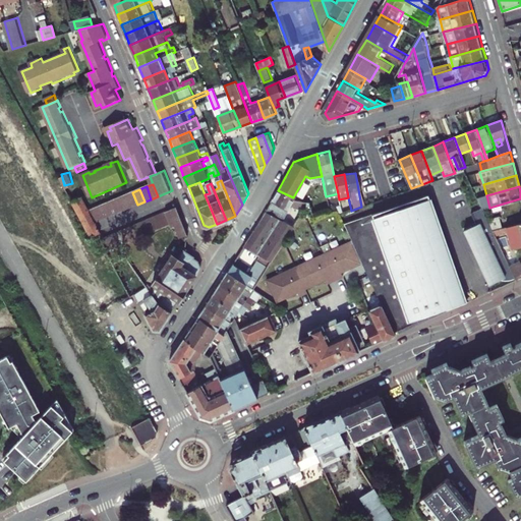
[(293,197),(278,190),(271,201),(286,210),(293,197)]
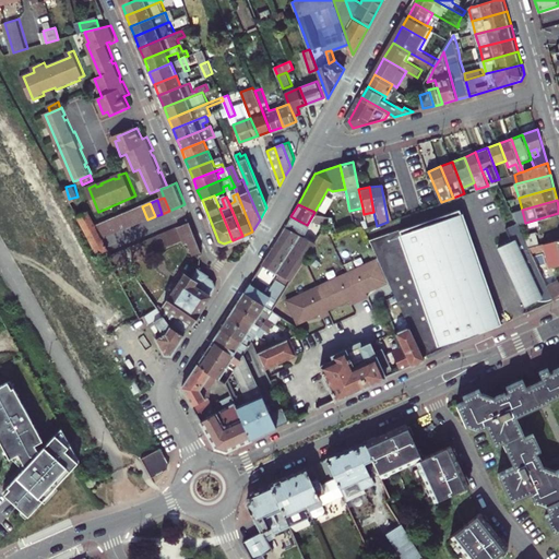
[(142,206),(135,209),(141,223),(147,219),(142,206)]
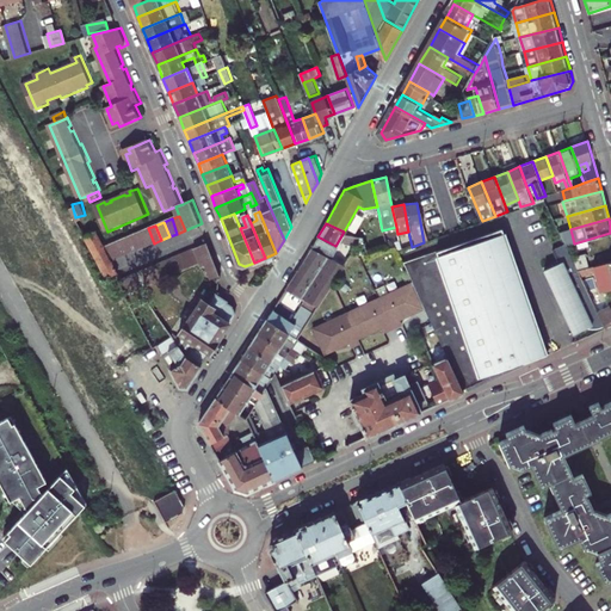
[(148,228),(141,232),(147,246),(154,244),(148,228)]
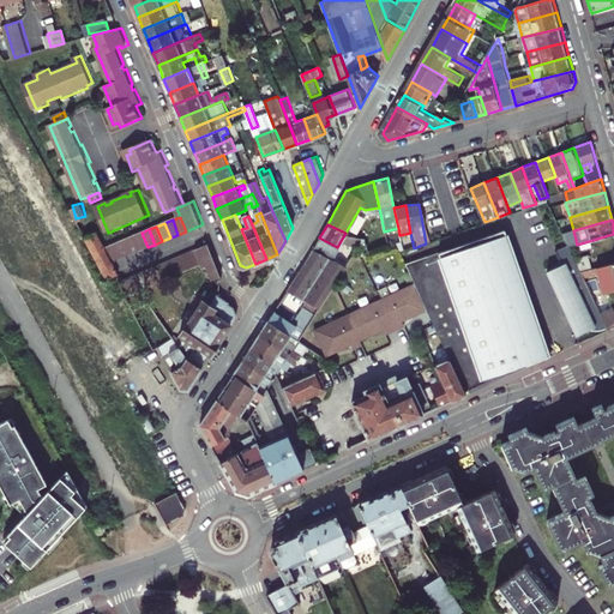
[(427,308),(450,356),(465,390),(469,389),(487,380),(486,378),(549,354),(516,257),(506,229),(441,252),(441,251),(407,264),(416,283),(427,308)]
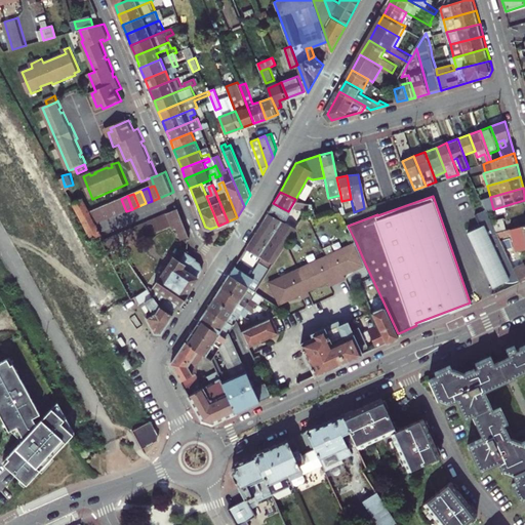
[(121,199),(115,201),(120,214),(126,211),(121,199)]
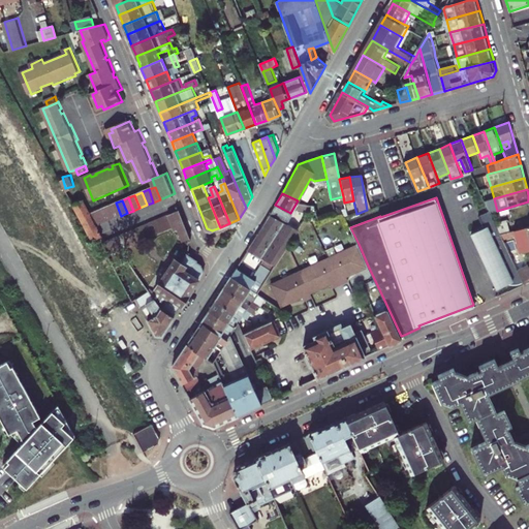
[(110,206),(115,218),(121,216),(116,203),(110,206)]
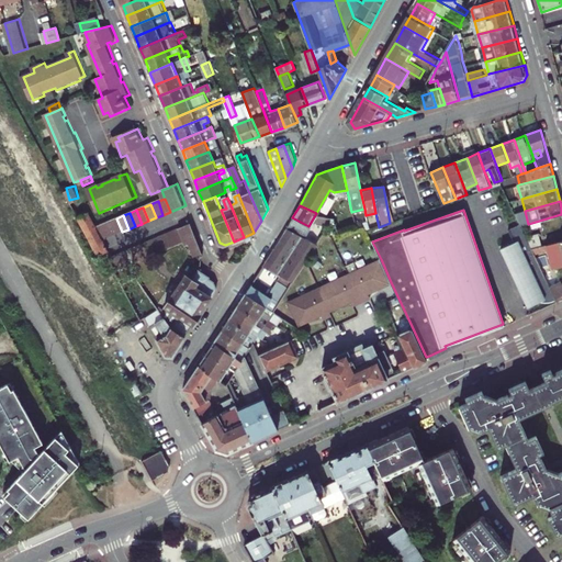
[(292,217),(285,229),(302,237),(308,226),(292,217)]
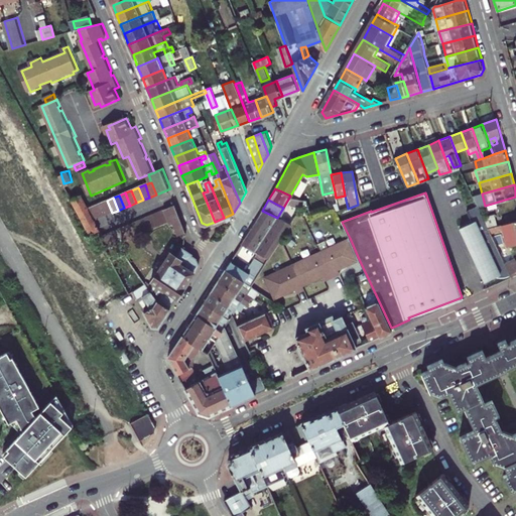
[(100,203),(105,215),(112,213),(107,201),(100,203)]
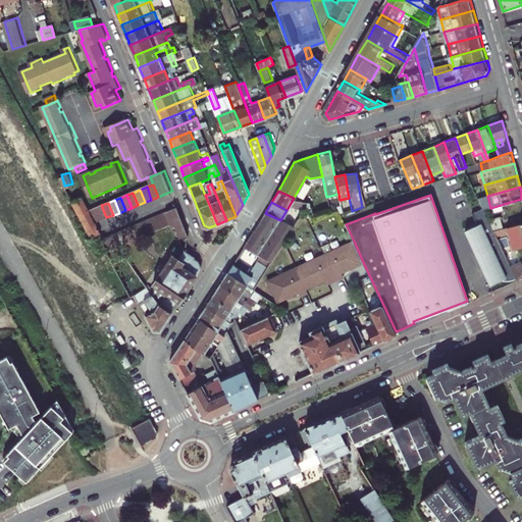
[(92,209),(98,221),(106,217),(101,205),(92,209)]
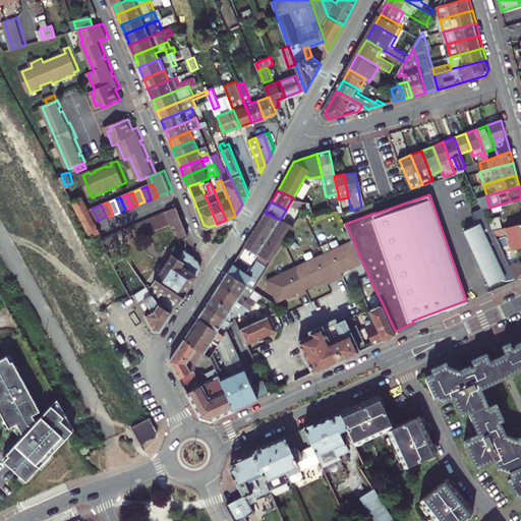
[(477,224),(465,229),(489,284),(501,280),(502,280),(504,281),(506,281),(508,281),(510,281),(512,280),(515,279),(510,267),(494,230),(488,219),(482,206),(471,211),(477,224)]
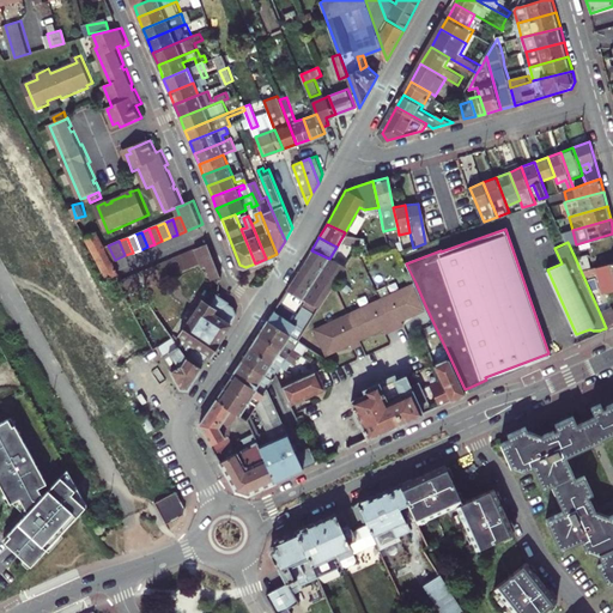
[(211,244),(199,249),(204,263),(217,259),(211,244)]
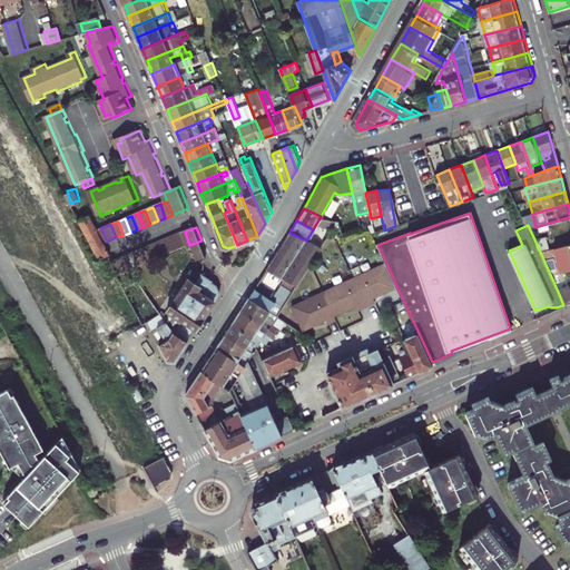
[(185,232),(178,234),(184,247),(189,245),(185,232)]
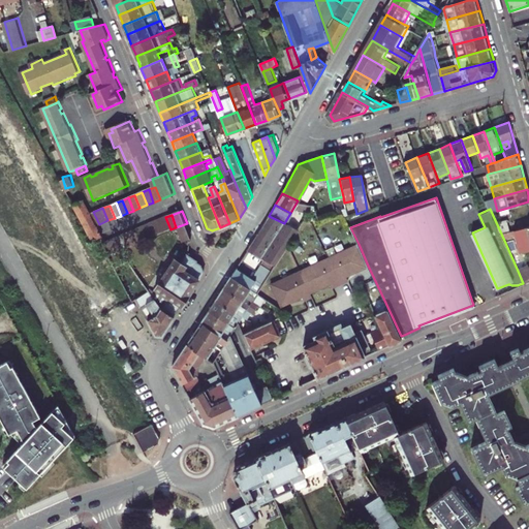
[(247,250),(274,266),(298,230),(284,223),(269,216),(247,250)]
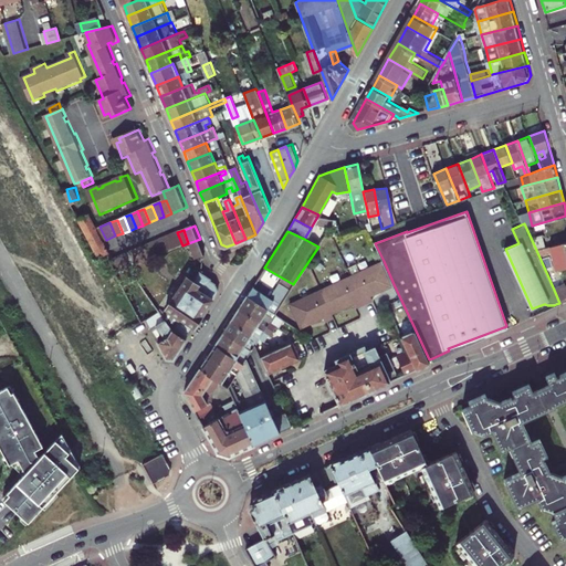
[(170,234),(176,248),(182,245),(177,232),(170,234)]
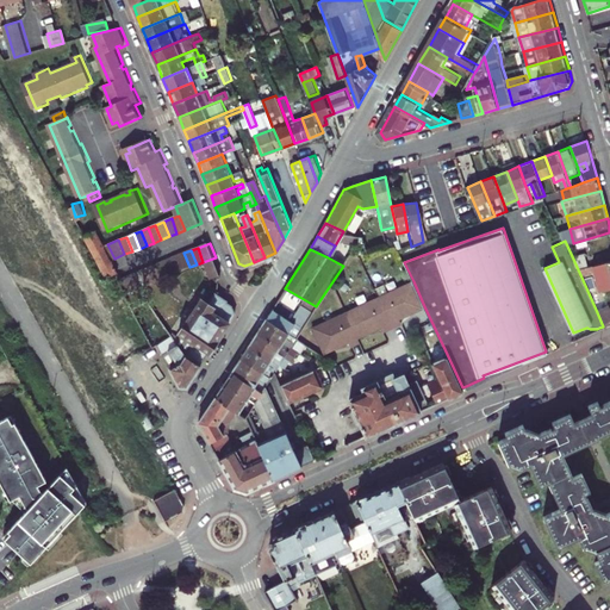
[(184,253),(178,255),(184,269),(190,267),(184,253)]
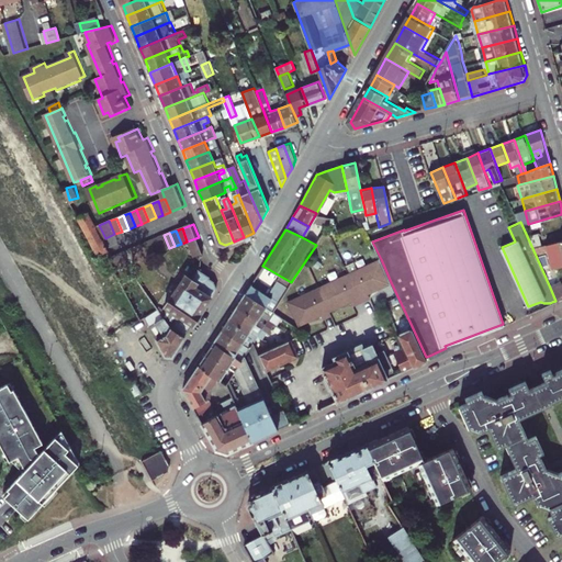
[(540,233),(527,236),(532,248),(543,246),(540,233)]
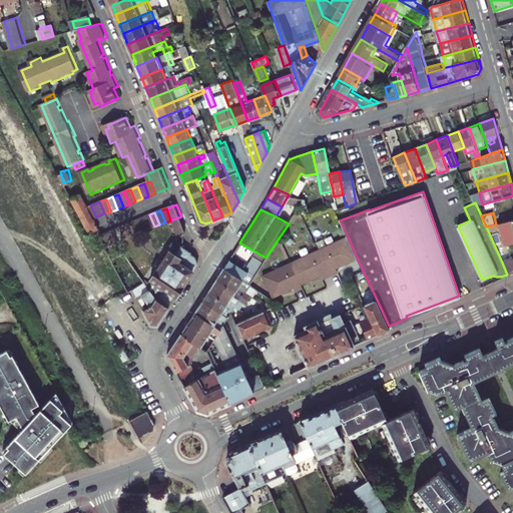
[(154,226),(149,214),(144,217),(149,228),(154,226)]
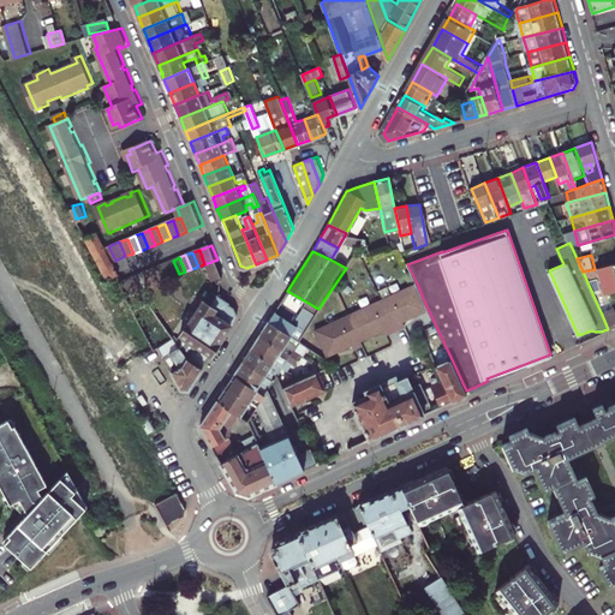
[(204,264),(206,266),(206,268),(209,266),(215,280),(224,278),(224,276),(218,260),(204,264)]
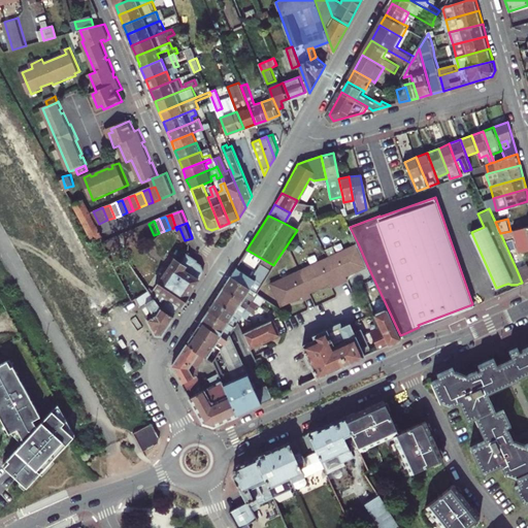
[(149,224),(143,226),(149,237),(154,235),(149,224)]
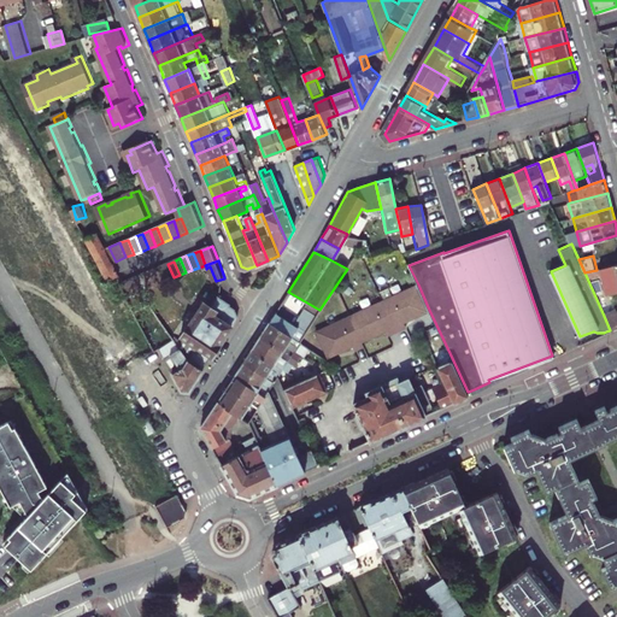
[(168,264),(159,266),(165,281),(174,277),(168,264)]
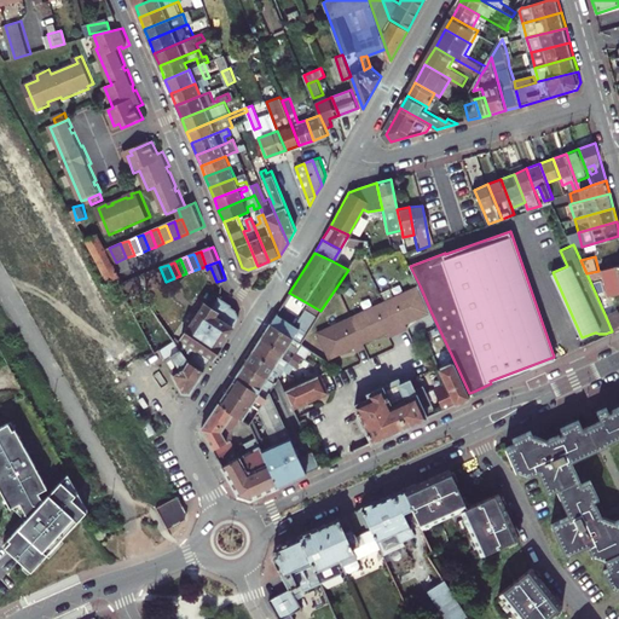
[(618,265),(603,270),(611,295),(618,291),(618,265)]
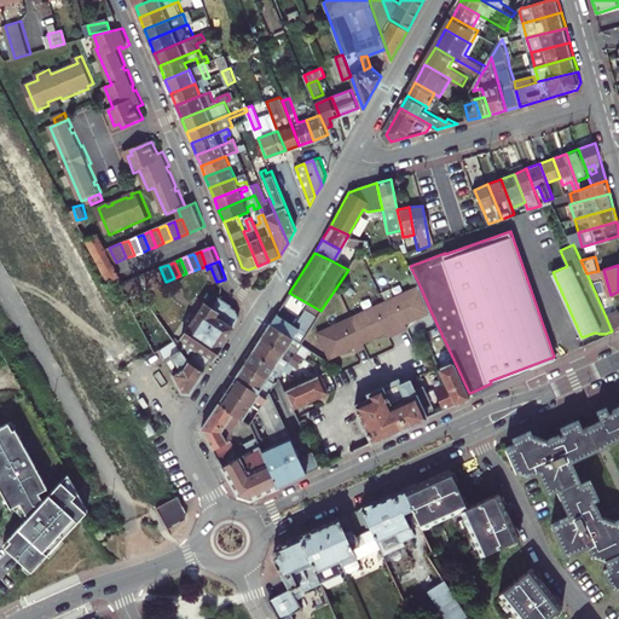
[(151,271),(157,285),(166,282),(160,267),(151,271)]
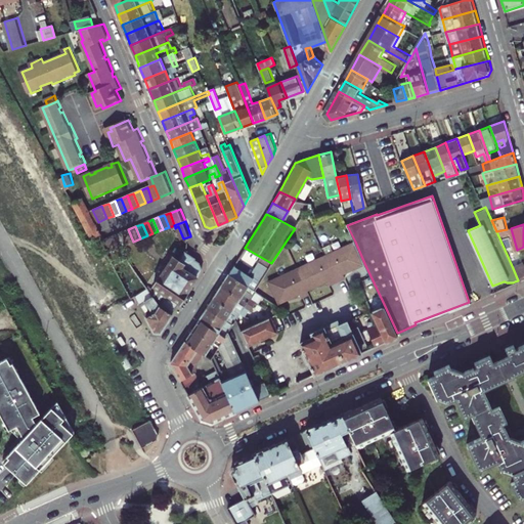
[(133,242),(128,229),(123,231),(128,244),(133,242)]
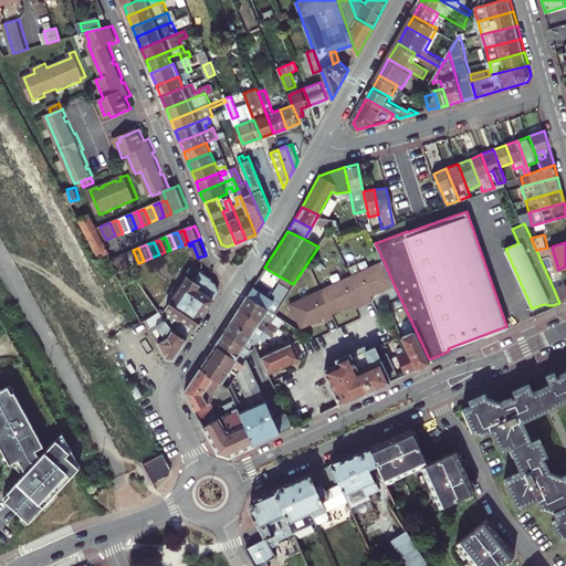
[(133,250),(126,252),(132,265),(138,263),(133,250)]
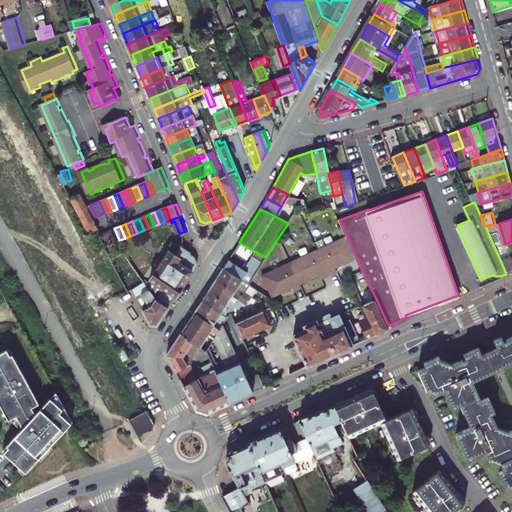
[(119,240),(114,228),(105,232),(111,244),(119,240)]
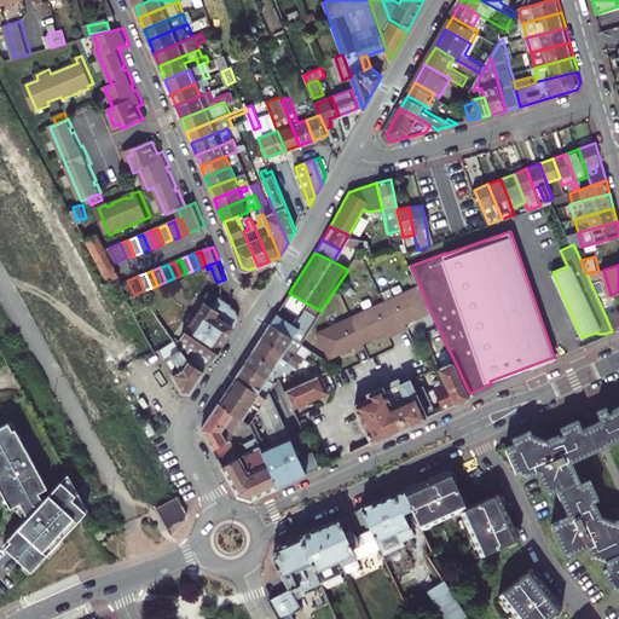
[(431,311),(420,285),(318,331),(329,357),(354,346),(357,351),(365,346),(364,341),(388,330),(389,335),(408,327),(406,322),(431,311)]
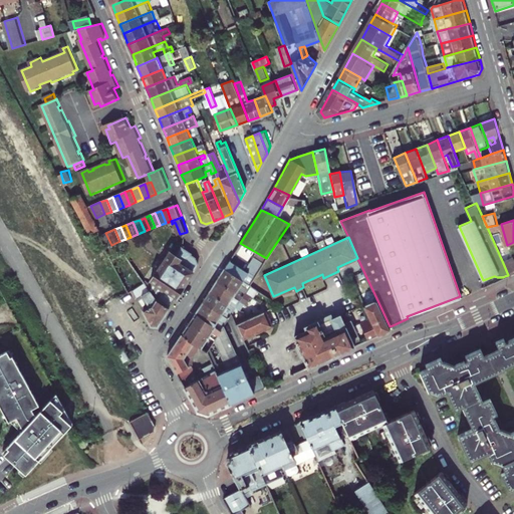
[(178,255),(196,270),(200,263),(197,256),(192,253),(192,252),(184,246),(178,255)]
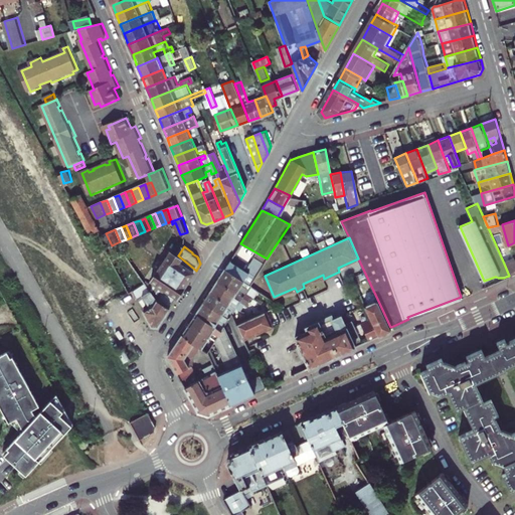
[(173,252),(155,281),(179,297),(196,271),(178,255),(173,252)]
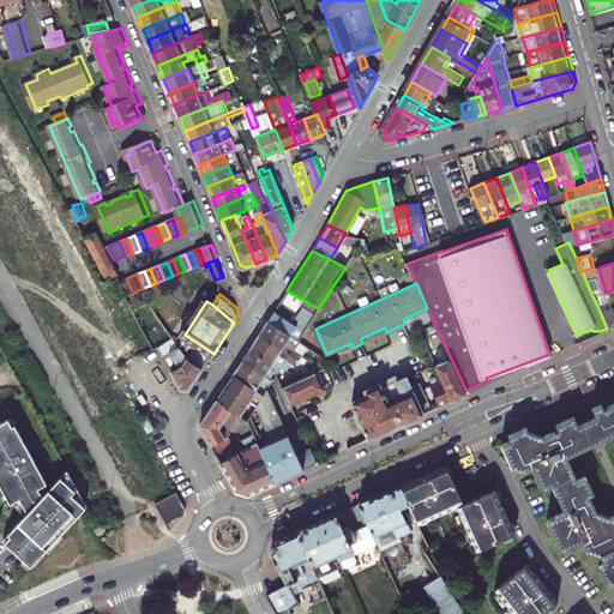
[(300,338),(317,313),(305,306),(295,321),(276,309),(270,319),(300,338)]
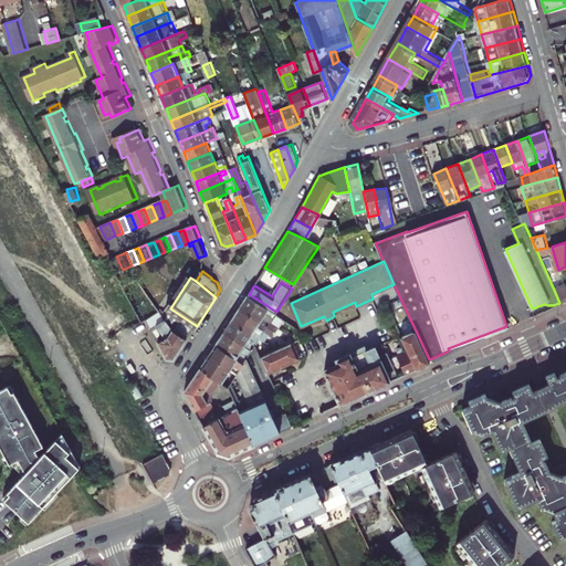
[(565,290),(564,285),(554,290),(559,303),(561,304),(565,302),(565,290)]
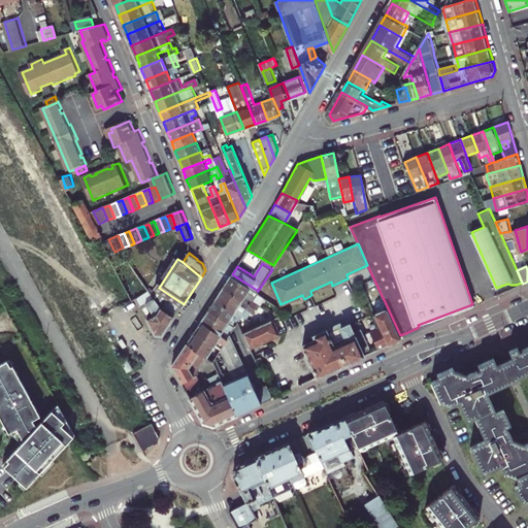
[(253,299),(258,291),(232,274),(224,287),(258,308),(261,303),(253,299)]
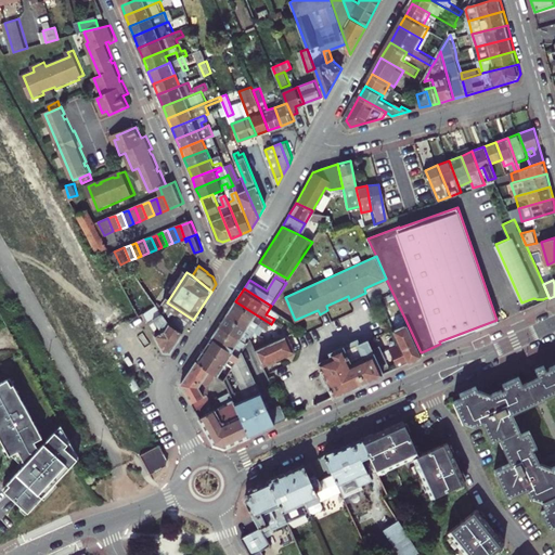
[(271,324),(235,301),(228,313),(255,331),(259,324),(267,328),(271,324)]
